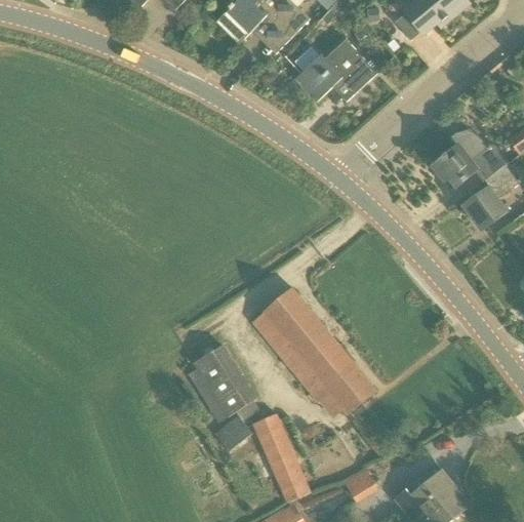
[(175,9),(183,0),(133,0),(140,6),(146,0),(165,0),(175,9)]
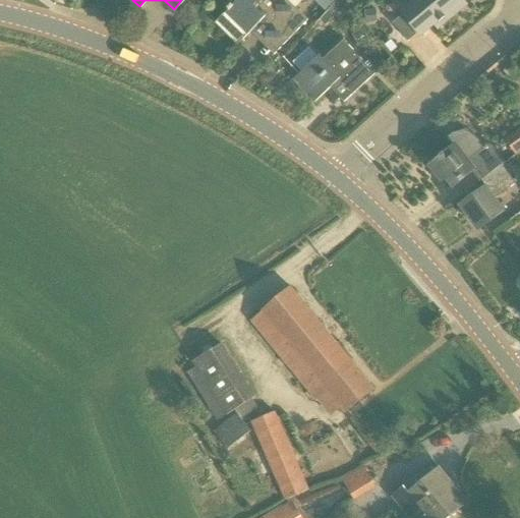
[(234,0),(218,18),(240,40),(264,15),(277,29),(273,34),(274,34),(282,42),(273,52),(274,53),(307,17),(295,6),(289,0),(234,0)]
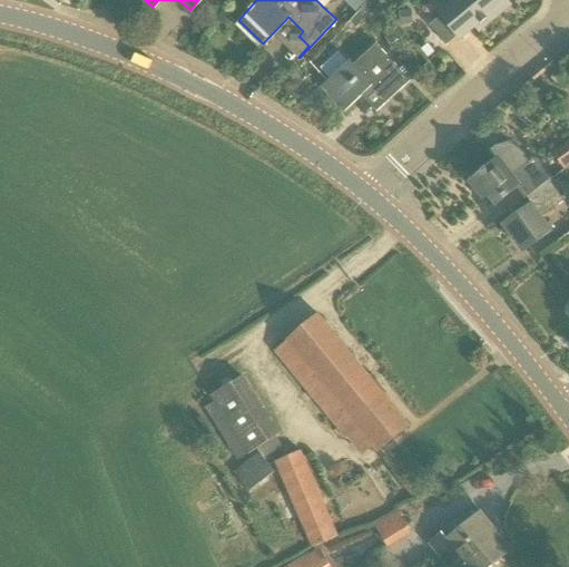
[(344,0),(355,10),(364,0),(344,0)]
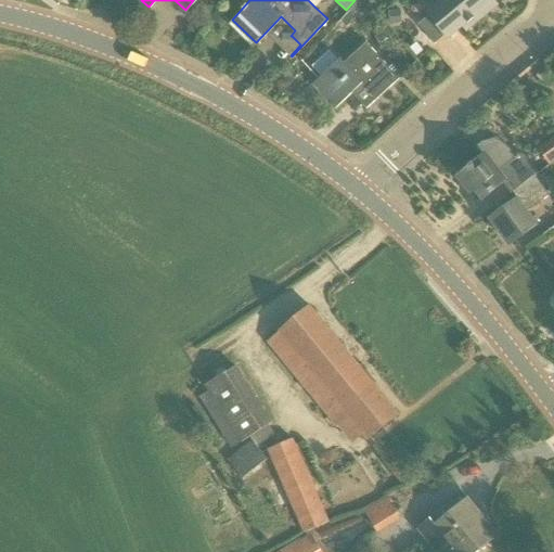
[(356,15),(368,3),(364,0),(356,0),(348,9),(352,12),(356,15)]
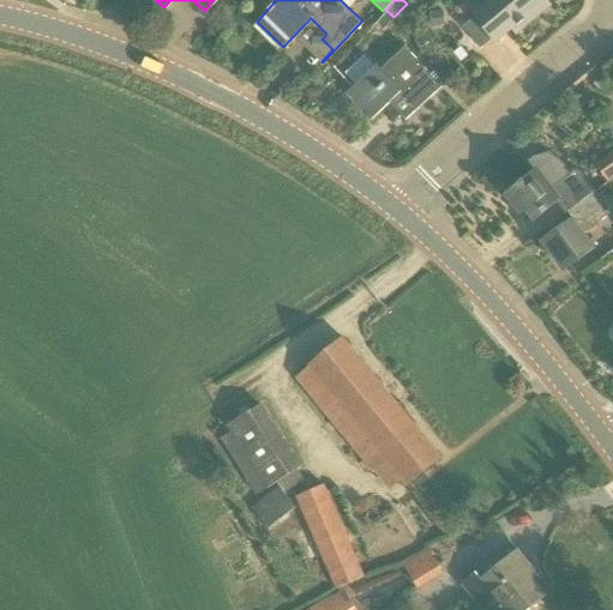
[(527,23),(551,2),(548,0),(486,0),(472,12),(494,41),(523,18),(527,23)]
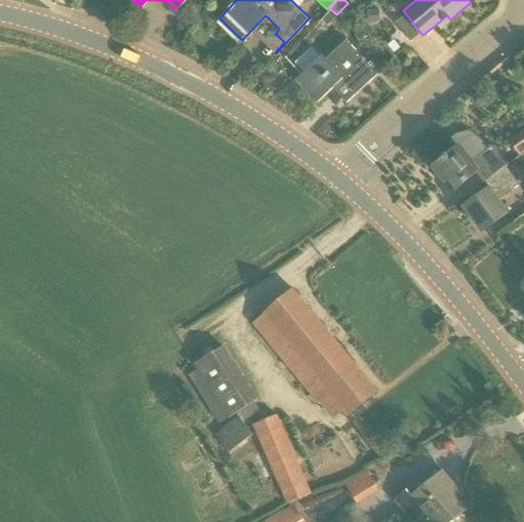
[(378,7),(366,8),(367,21),(379,19),(378,7)]
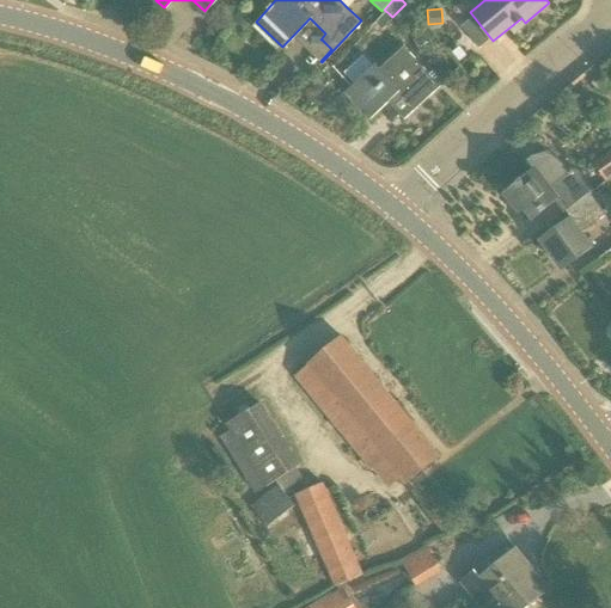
[(440,84),(423,67),(403,44),(379,67),(376,62),(344,90),(370,117),(398,90),(414,106),(403,116),(403,117),(440,84)]
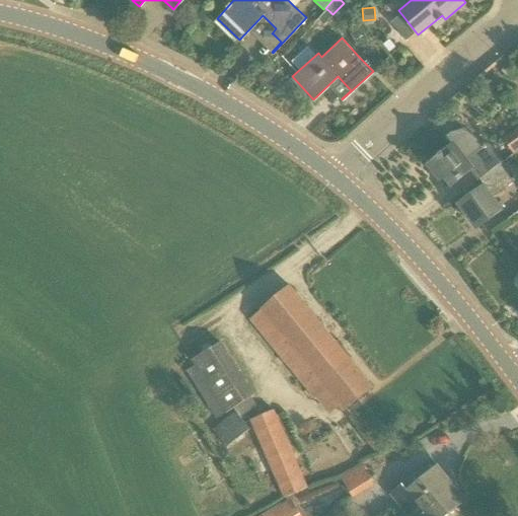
[(517,124),(501,136),(513,152),(517,148),(517,124)]
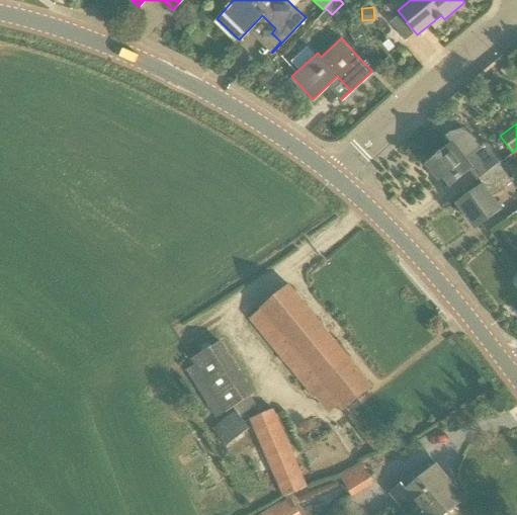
[(478,177),(498,162),(483,143),(481,141),(462,127),(449,131),(443,136),(448,143),(436,153),(437,154),(427,163),(438,177),(442,174),(450,184),(470,167),(478,177)]
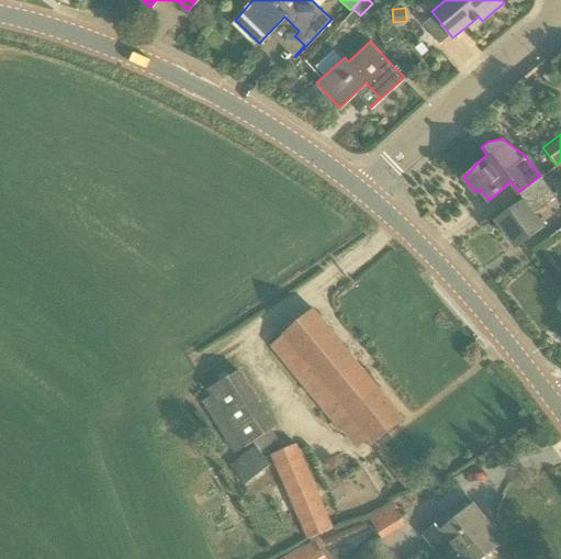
[(516,245),(541,225),(533,213),(556,194),(540,176),(518,192),(524,199),(496,219),(516,245)]
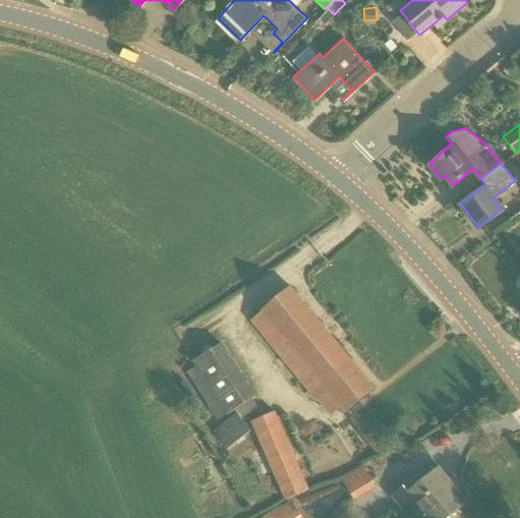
[(345,409),(372,387),(290,285),(254,314),(319,395),(329,388),(345,409)]
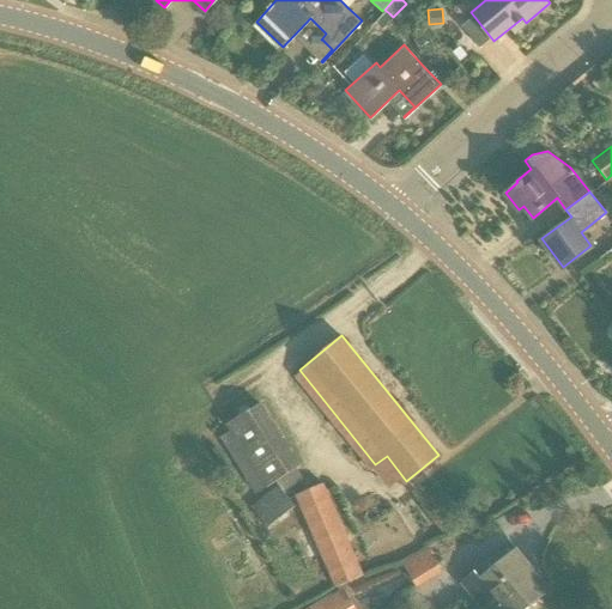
[(283,489),(303,477),(296,466),(300,463),(260,401),(225,422),(230,428),(242,449),(232,456),(255,492),(274,480),(277,483),(250,504),(267,525),(295,504),(283,489)]
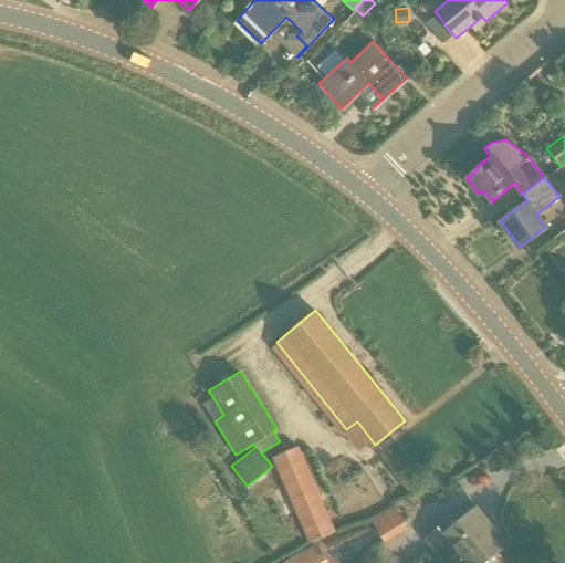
[(297,445),(272,456),(309,541),(335,530),(325,507),(305,460),(305,461),(297,445)]
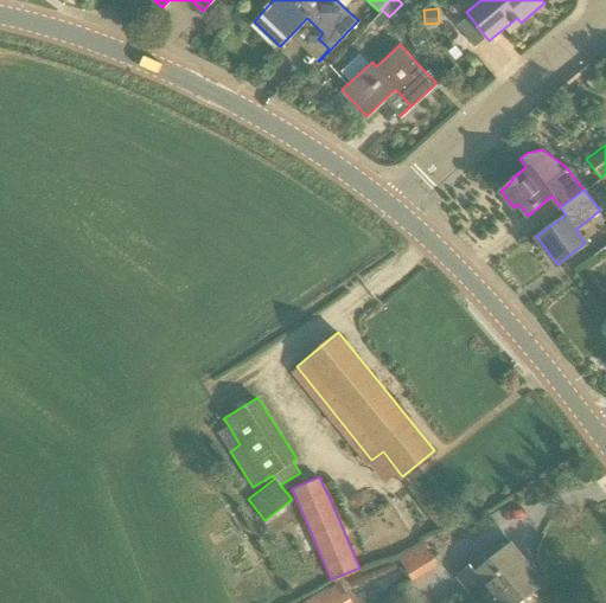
[(418,537),(391,558),(410,581),(437,559),(418,537)]
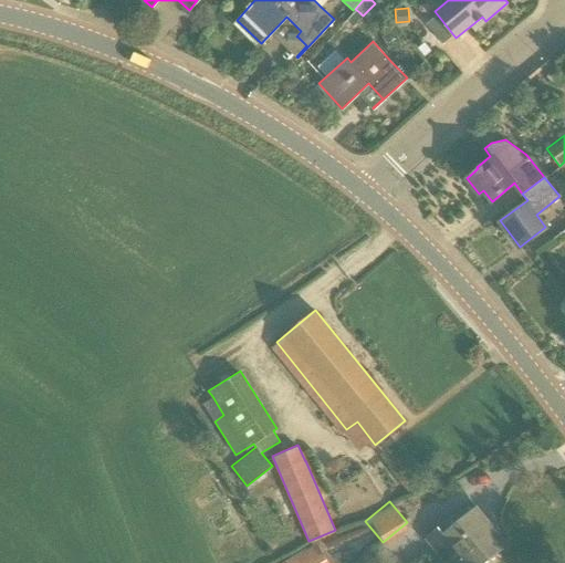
[(483,562),(502,549),(483,524),(488,521),(475,506),(447,528),(442,522),(427,535),(433,543),(443,534),(467,562),(483,562)]
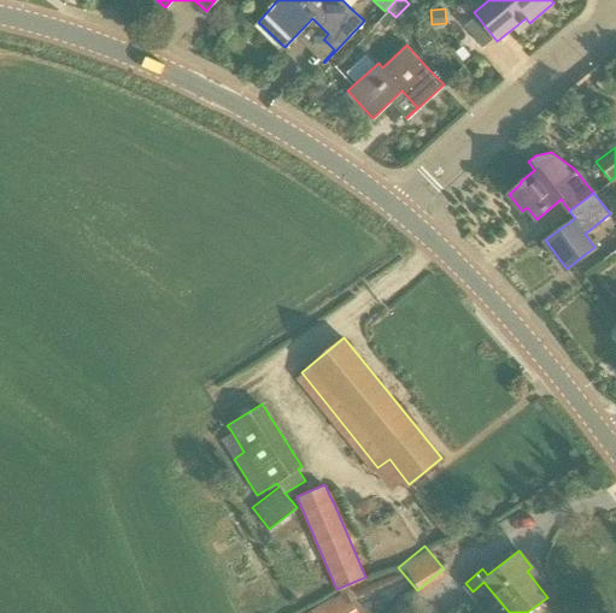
[(358,612),(344,589),(305,612),(358,612)]
